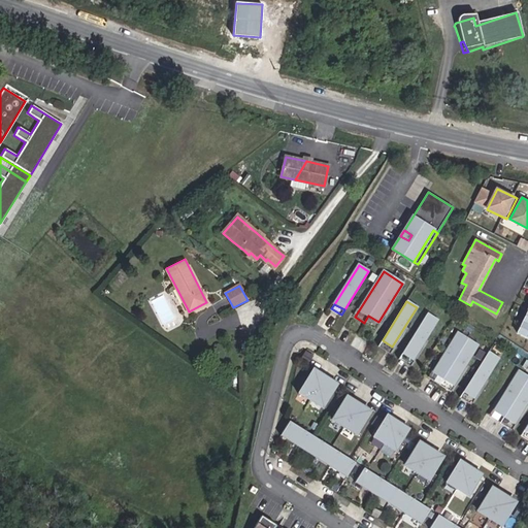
[(527,305),(526,309),(527,309),(527,315),(519,333),(527,337),(527,305)]
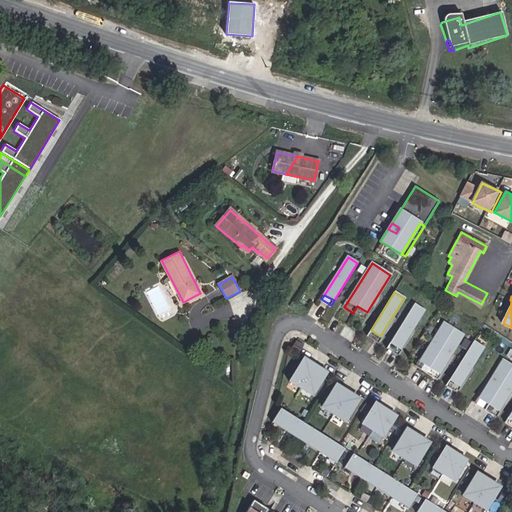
[(423,311),(414,305),(390,342),(400,348),(423,311)]
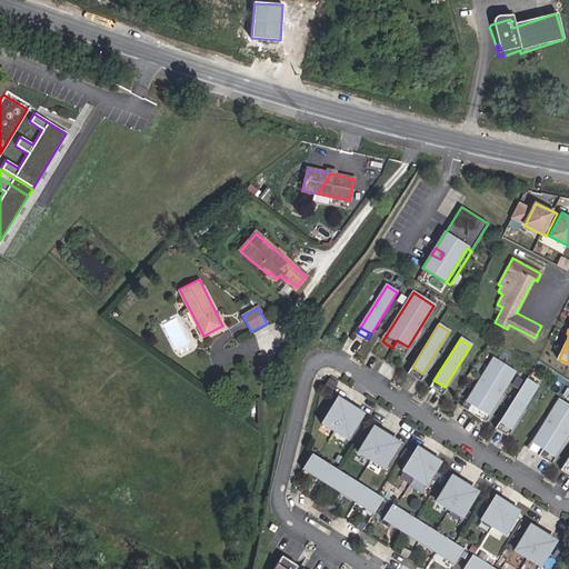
[(393,346),(405,352),(408,347),(397,340),(393,346)]
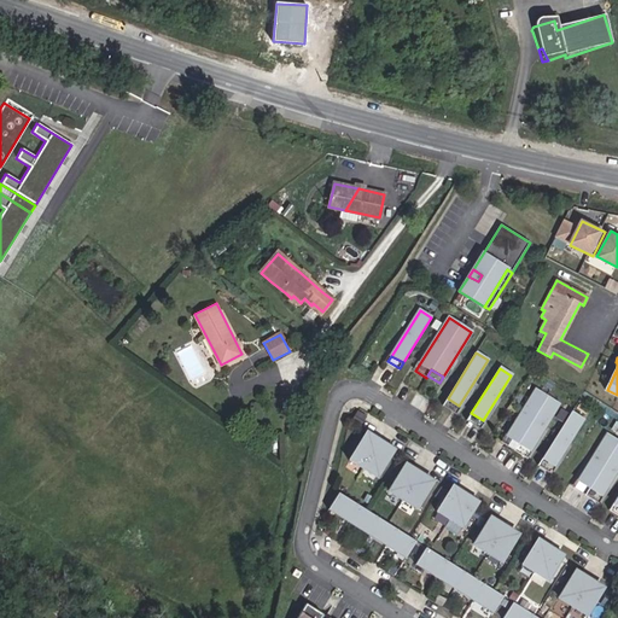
[(502,443),(513,450),(514,448),(518,442),(530,449),(558,404),(536,390),(502,443)]
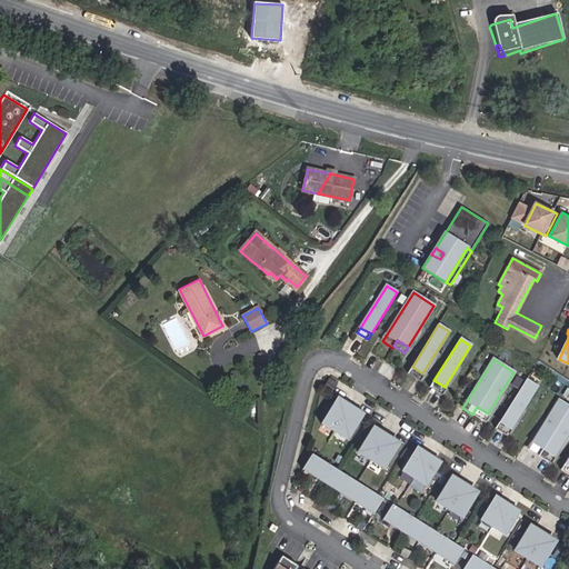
[(419,379),(422,373),(412,367),(409,372),(419,379)]
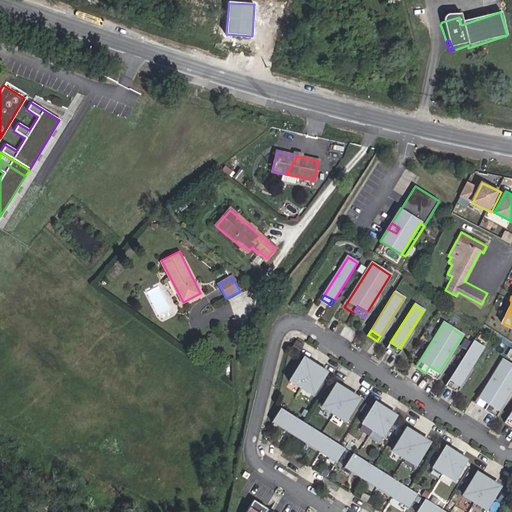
[(387,347),(397,353),(400,348),(390,342),(387,347)]
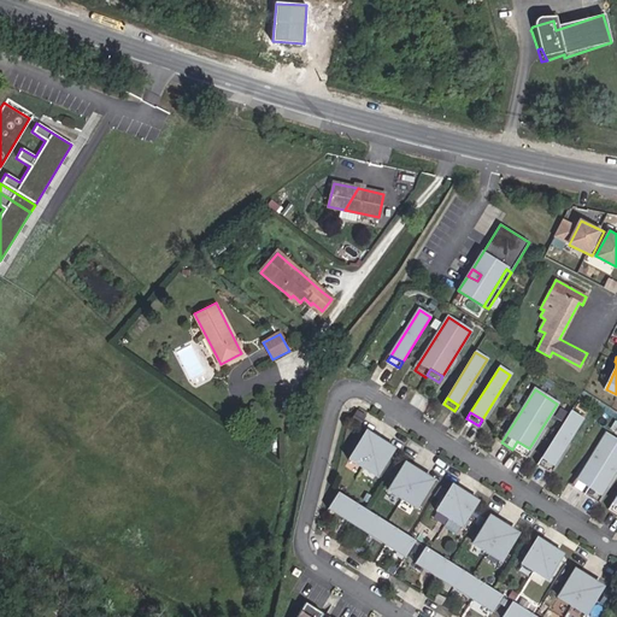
[(581,419),(570,412),(541,457),(553,464),(581,419)]
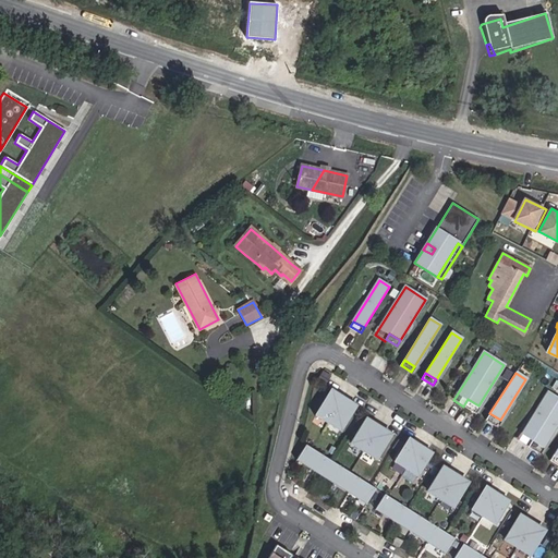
[(317,412),(342,427),(355,407),(331,391),(317,412)]
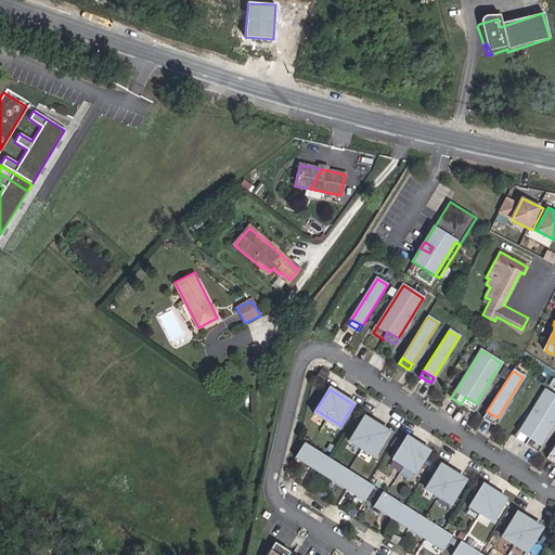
[(554,397),(544,391),(519,431),(529,438),(539,444),(554,418),(554,397)]
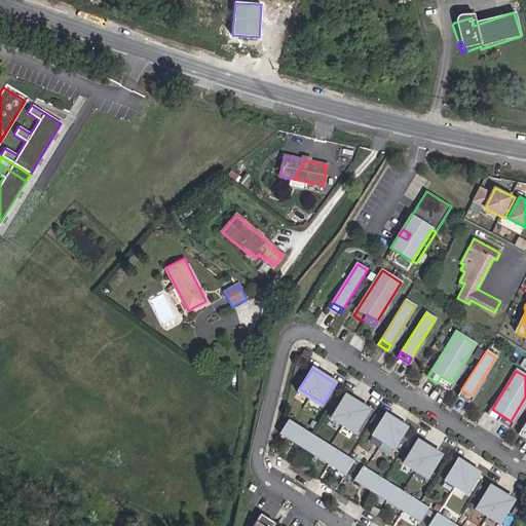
[(448,387),(451,382),(441,376),(438,381),(448,387)]
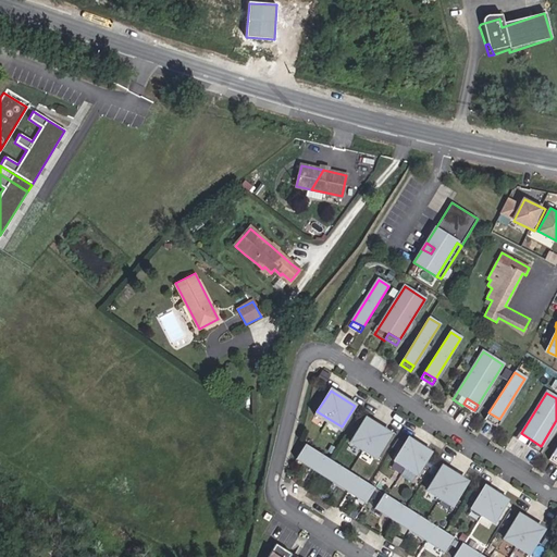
[(485,418),(496,424),(499,419),(489,412),(485,418)]
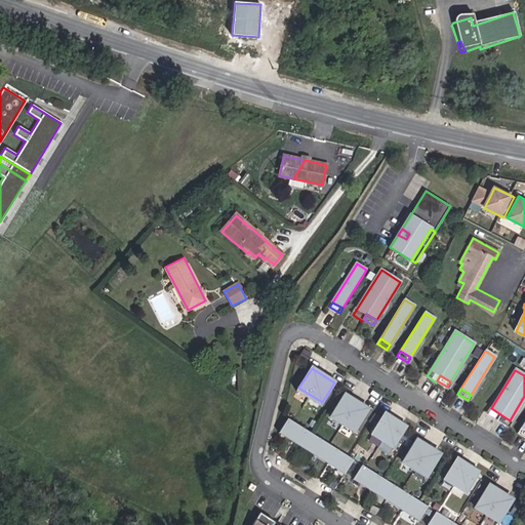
[(356,430),(368,409),(345,396),(332,415),(356,430)]
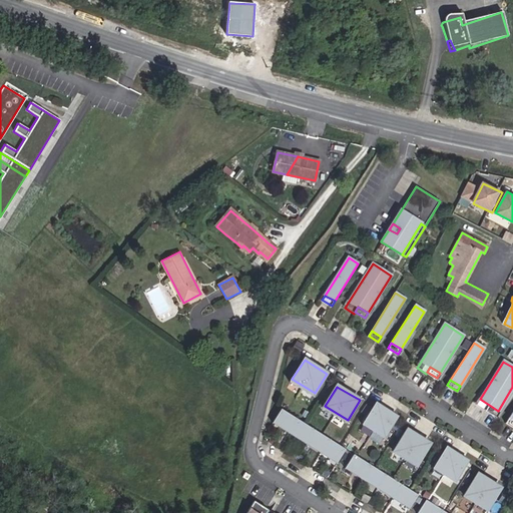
[(480,399),(477,404),(486,410),(489,405),(480,399)]
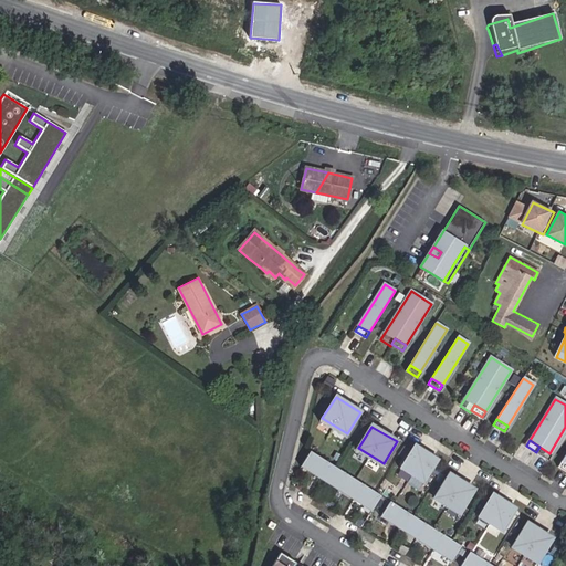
[(437,460),(415,446),(401,468),(423,481),(437,460)]
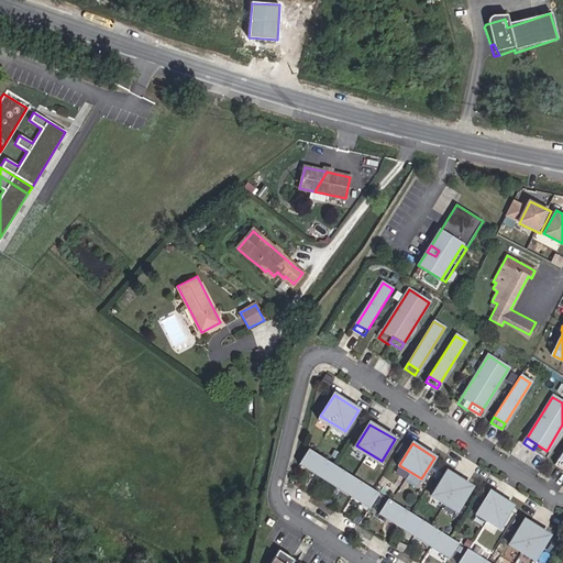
[(533,450),(543,456),(547,451),(537,444),(533,450)]
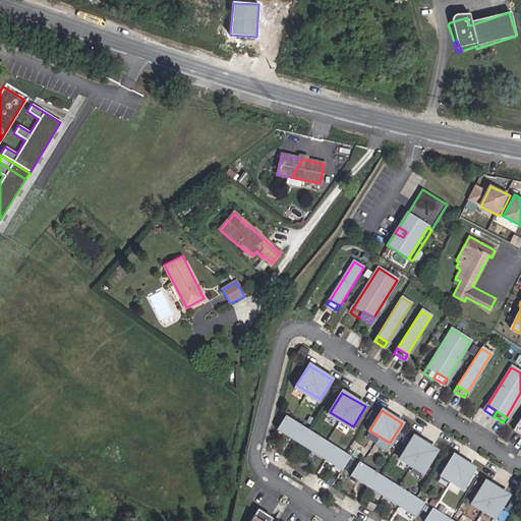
[(342,469),(350,457),(285,416),(277,427),(342,469)]
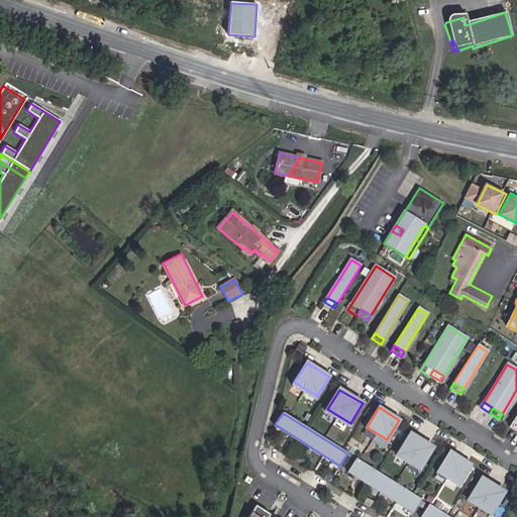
[(398,453),(420,467),(432,447),(410,433),(398,453)]
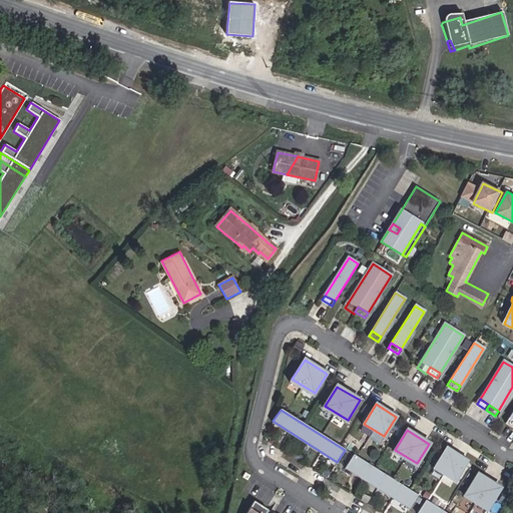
[(454,481),(466,461),(446,448),(433,469),(454,481)]
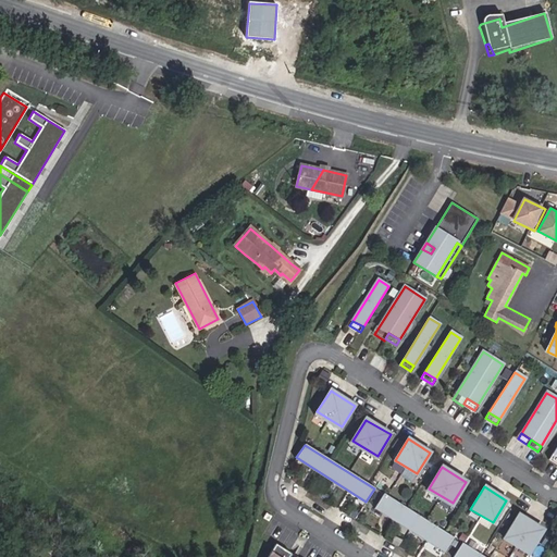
[(444,551),(453,537),(383,494),(375,507),(444,551)]
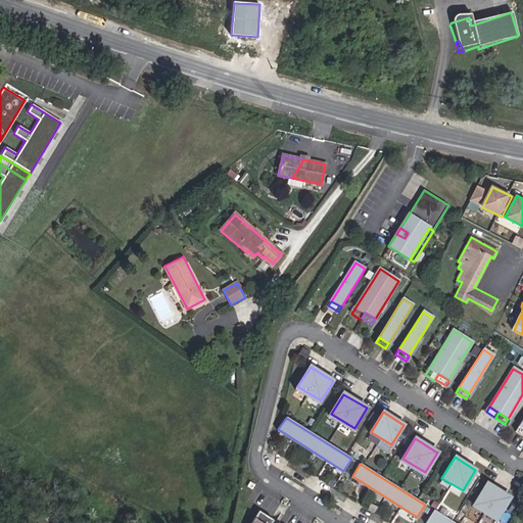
[(496,517),(509,497),(486,483),(474,503),(496,517)]
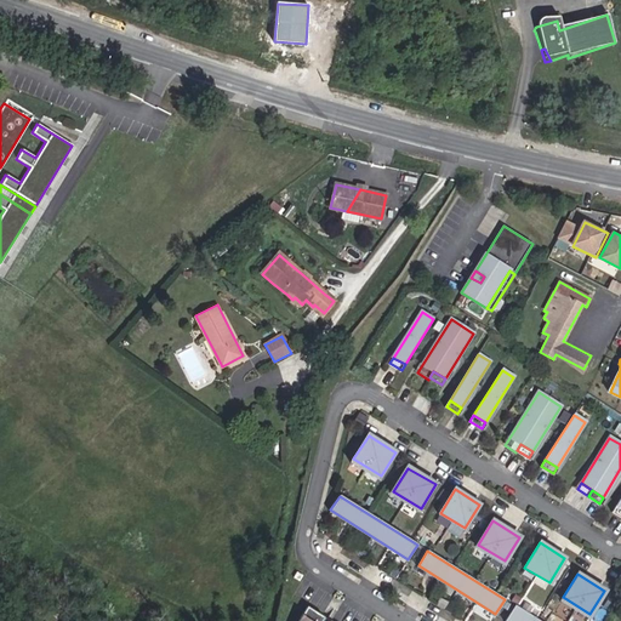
[(506,620),(537,620),(514,605),(505,620),(506,620)]
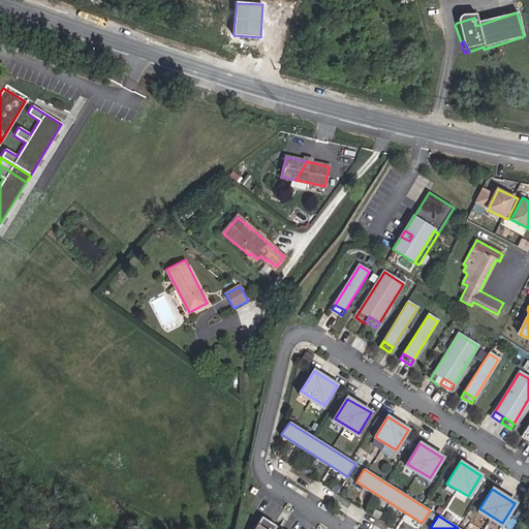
[(273,528),(276,526),(261,517),(253,528),(273,528)]
